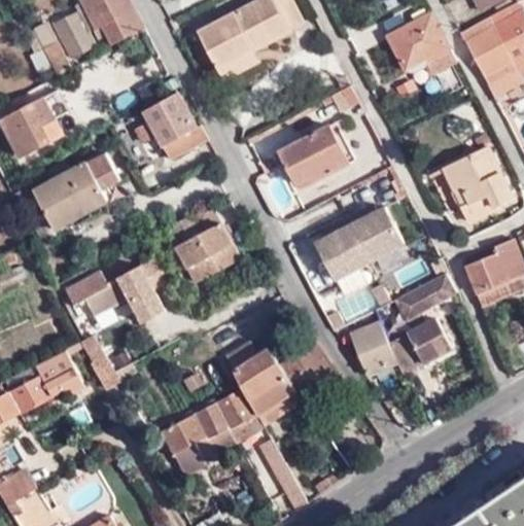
[(95,25),(100,35),(104,41),(138,24),(126,0),(74,0),(89,27),(95,25)]
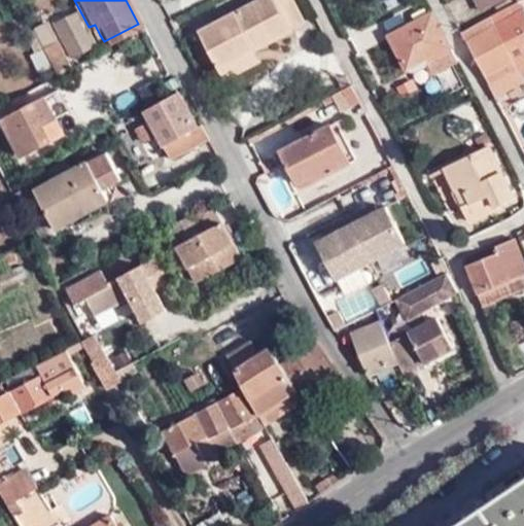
[(215,39),(204,44),(216,67),(252,48),(289,30),(288,27),(302,20),(290,0),(254,0),(207,25),(215,39)]
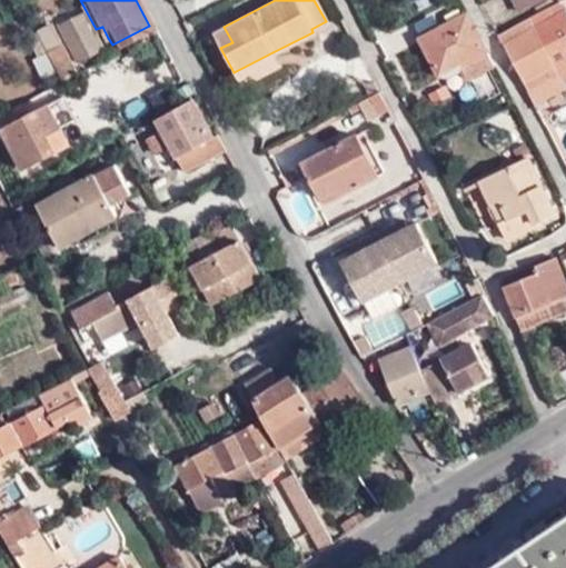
[(510,0),(517,11),(538,0),(510,0)]
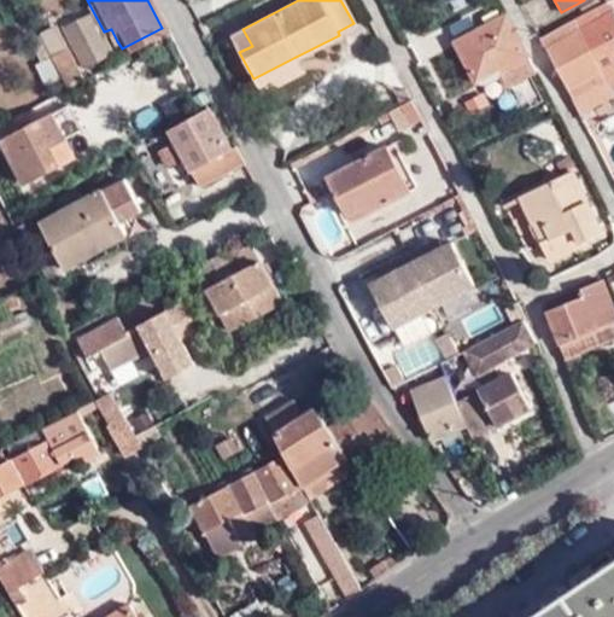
[(613,12),(609,3),(604,5),(596,9),(602,21),(577,31),(602,82),(613,76),(613,12)]
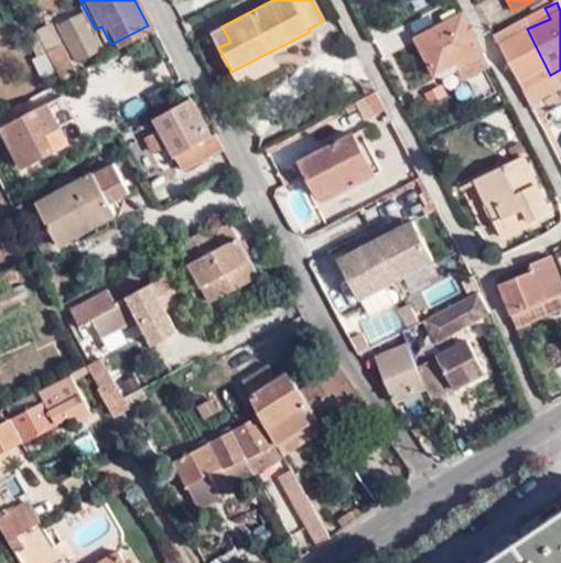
[(527,29),(550,19),(545,8),(522,20),(527,29)]
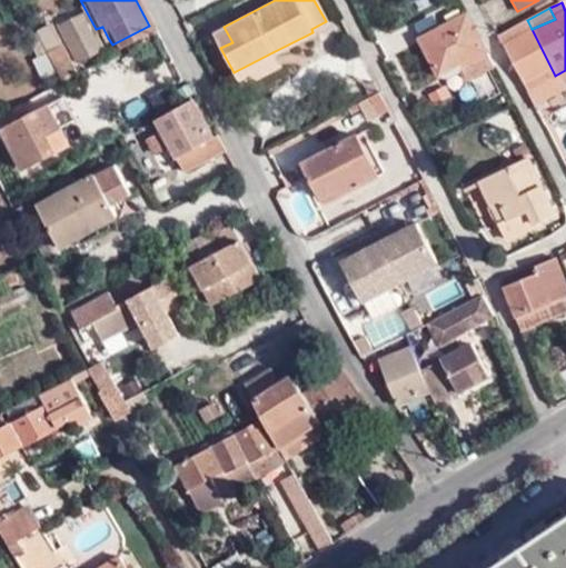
[(52,22),(71,61),(99,48),(79,10),(52,22)]
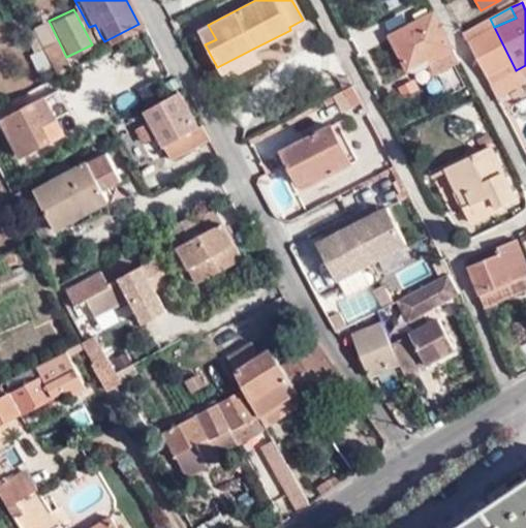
[(435,72),(457,63),(431,13),(388,36),(405,68),(426,57),(435,72)]
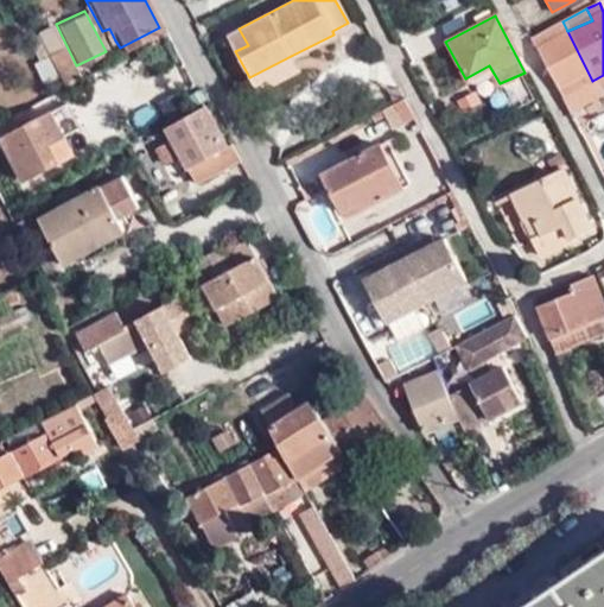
[(597,88),(592,81),(567,31),(563,21),(529,39),(565,111),(590,97),(589,93),(597,88)]
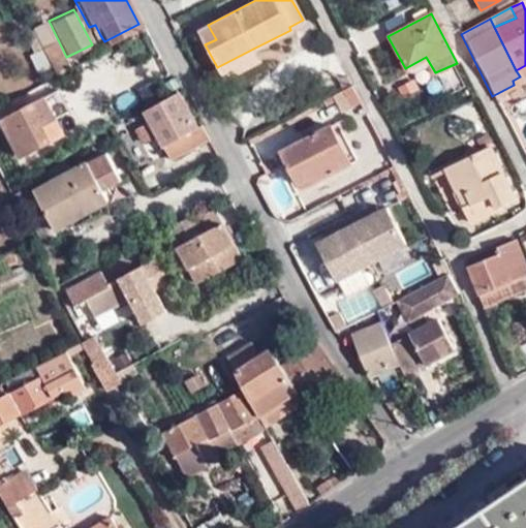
[(30,27),(54,73),(67,66),(43,21),(30,27)]
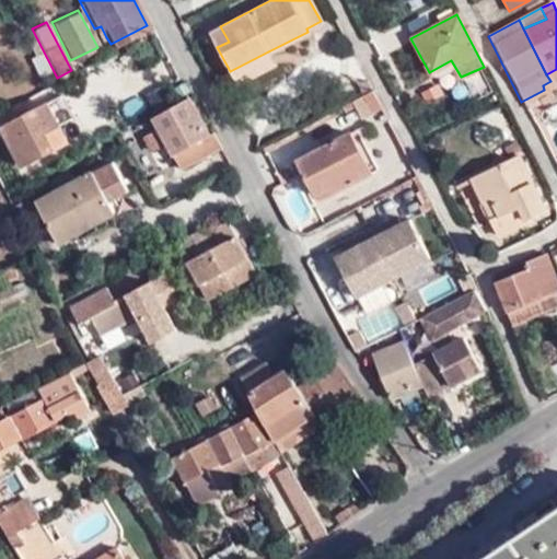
[(100,41),(106,37),(101,26),(94,28),(100,41)]
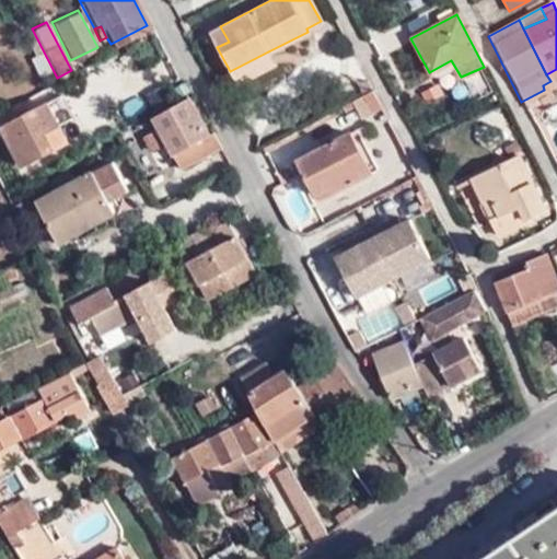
[(208,32),(217,47),(229,42),(220,26),(208,32)]
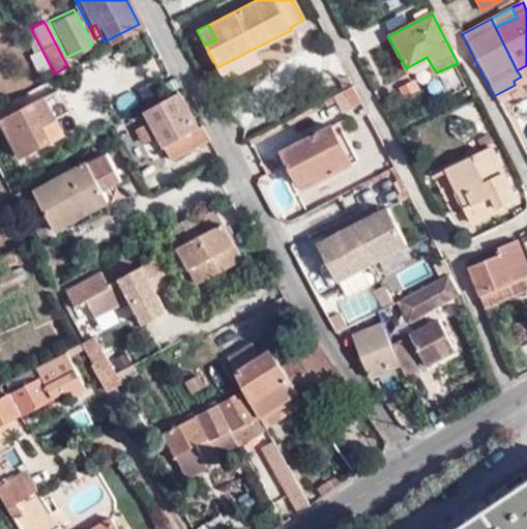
[(260,62),(254,49),(217,67),(223,79),(260,62)]
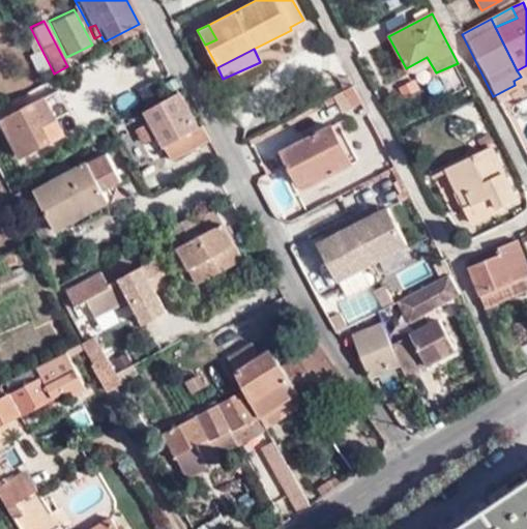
[(521,77),(523,82),(526,80),(526,65),(517,70),(521,77)]
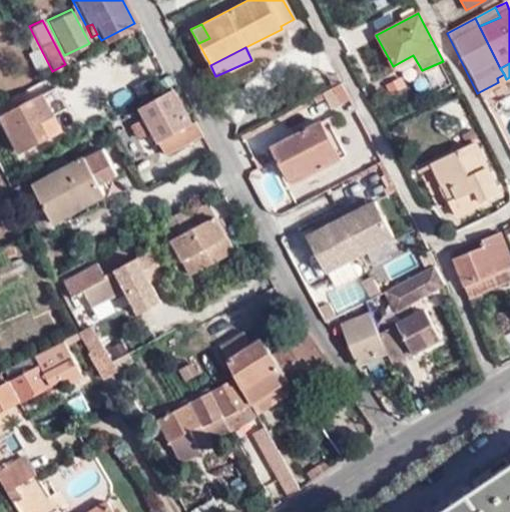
[(53,88),(39,95),(49,116),(63,108),(53,88)]
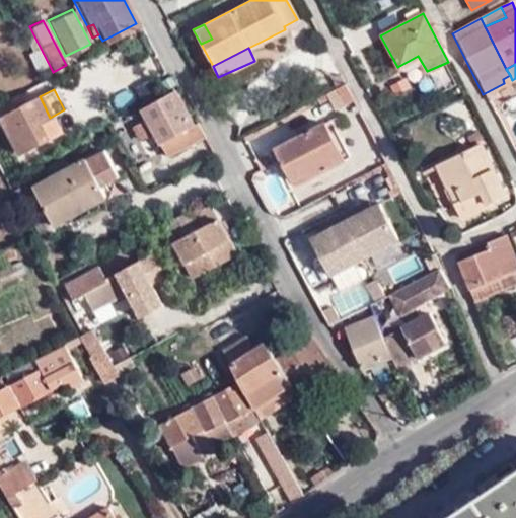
[(161,152),(201,133),(195,121),(188,124),(170,90),(138,107),(143,117),(130,124),(137,138),(150,131),(161,152)]
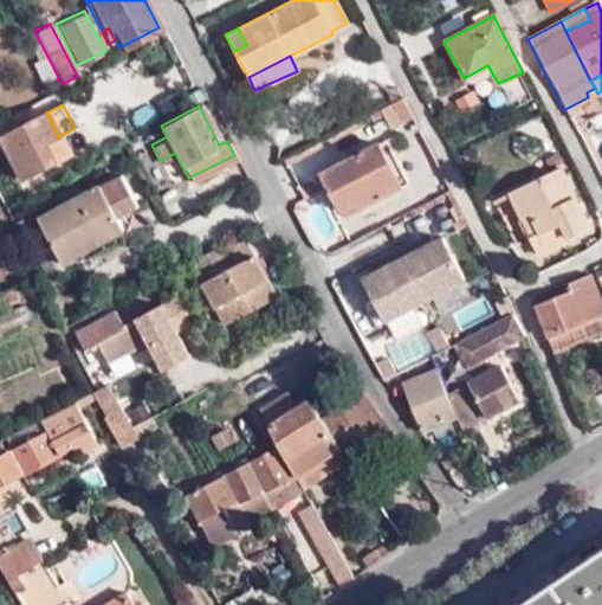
[(0,127),(21,116),(17,109),(0,117),(0,127)]
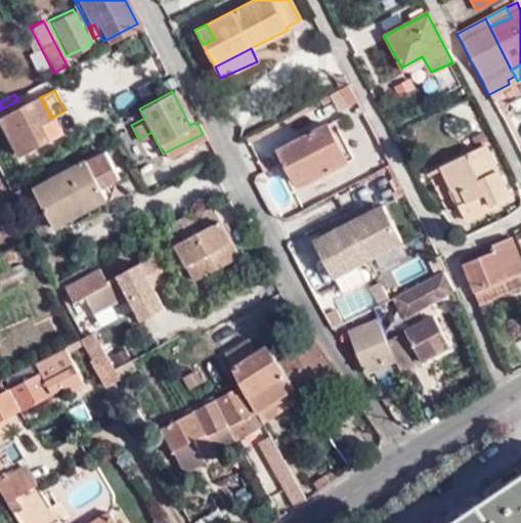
[(50,119),(40,97),(0,119),(0,124),(17,156),(47,139),(39,124),(50,119)]
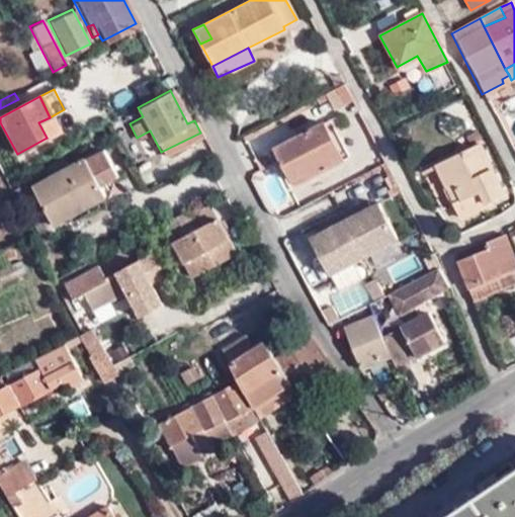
[(272,150),(289,182),(305,174),(308,179),(342,162),(323,123),(272,150)]
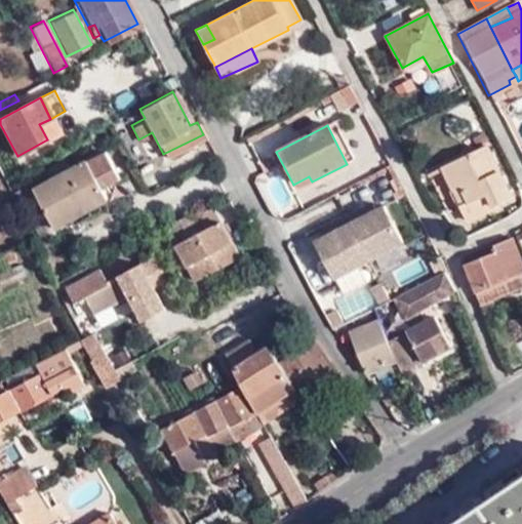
[(464,200),(457,205),(466,219),(491,207),(491,203),(507,196),(482,147),(438,169),(448,189),(456,187),(464,200)]
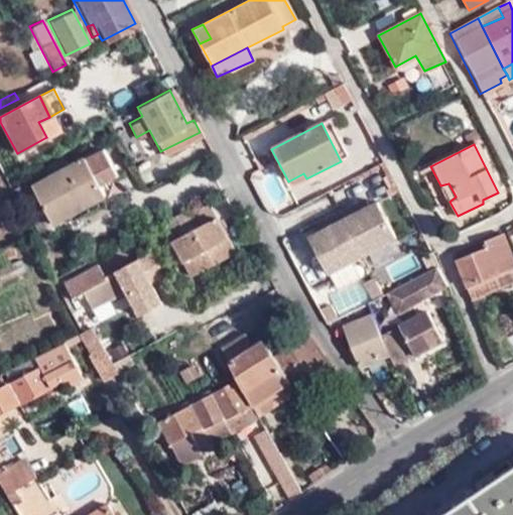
[(29,187),(47,222),(100,196),(95,184),(113,175),(100,149),(28,185),(29,187)]
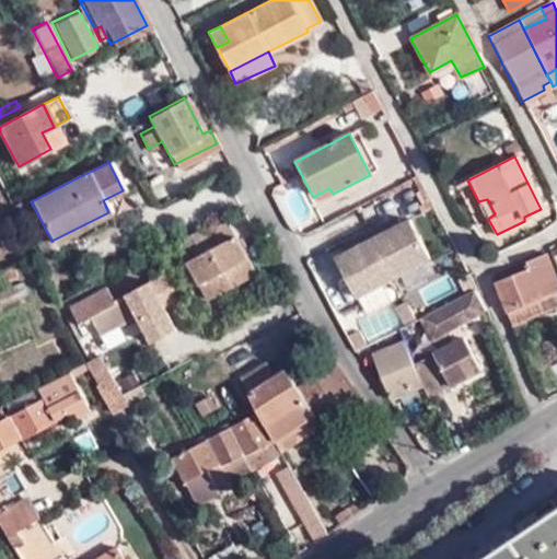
[(51,241),(32,204),(30,205),(25,195),(10,202),(35,248),(51,241)]
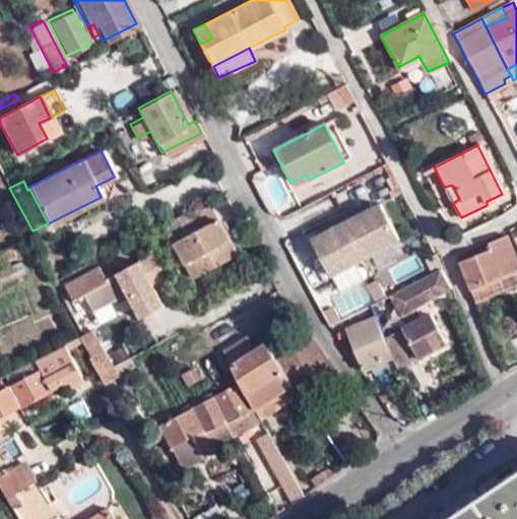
[(444,187),(453,203),(459,198),(452,185),(444,187)]
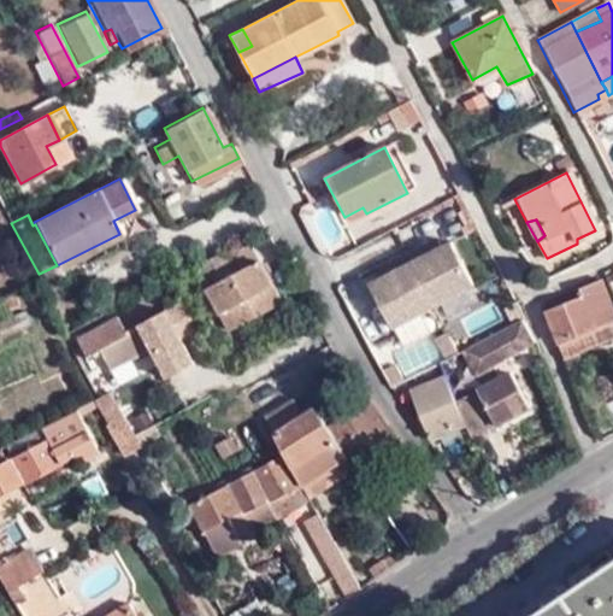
[(242,236),(222,248),(192,264),(227,329),(277,303),(255,260),(242,236)]
